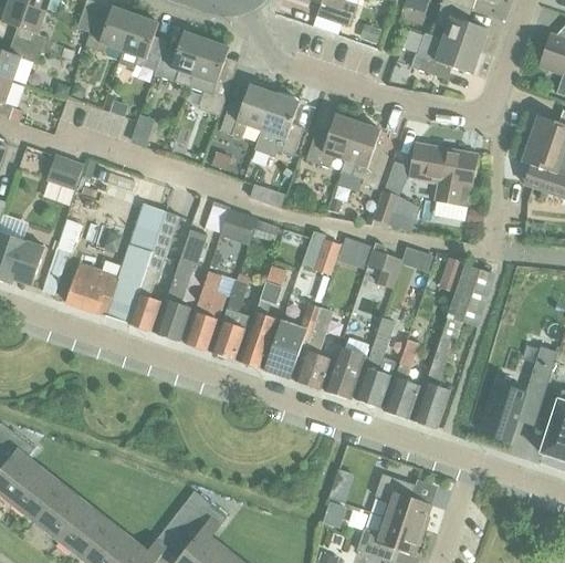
[(18,27),(13,39),(42,49),(46,37),(38,34),(46,10),(17,0),(9,0),(2,21),(18,27)]
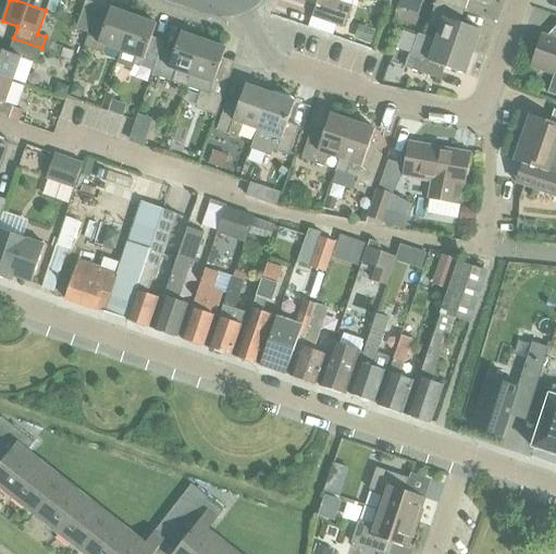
[(16,0),(46,10),(49,0),(16,0)]
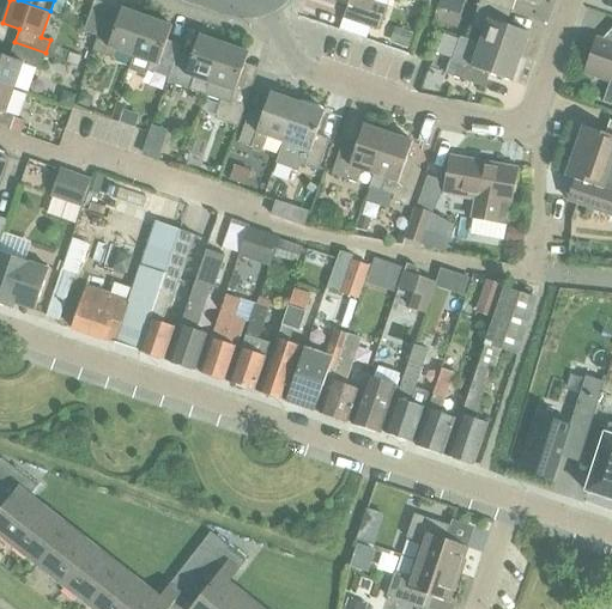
[(83,29),(97,35),(103,16),(108,4),(97,0),(94,0),(83,29)]
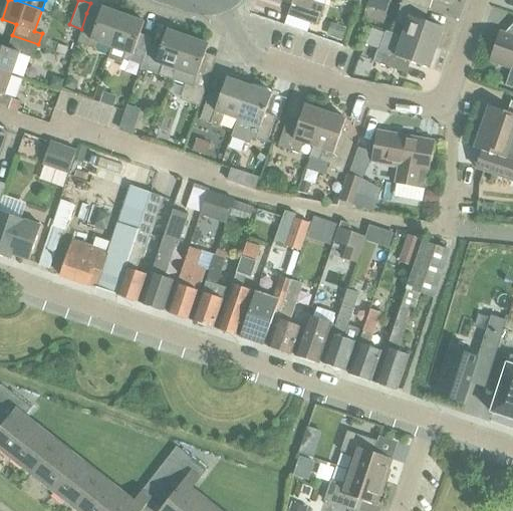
[(285,0),(291,2),(284,22),(307,30),(310,22),(316,24),(324,3),(315,0),(285,0)]
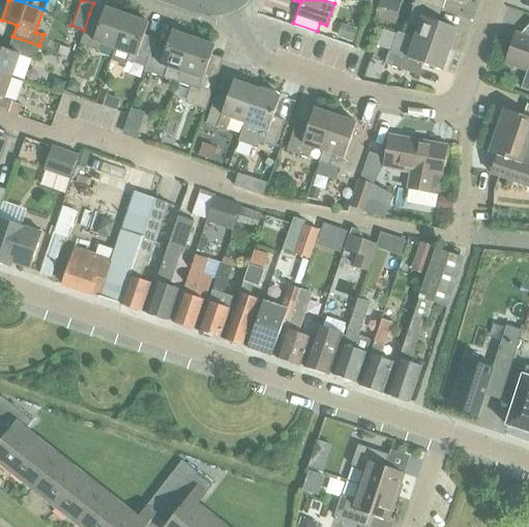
[(418,25),(414,35),(449,48),(457,26),(438,20),(442,8),(419,0),(413,0),(407,21),(418,25)]
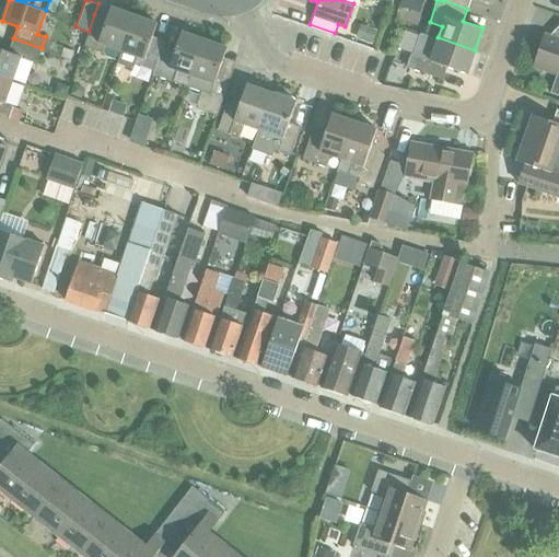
[(443,0),(467,9),(469,0),(481,0),(491,3),(492,0),(443,0)]
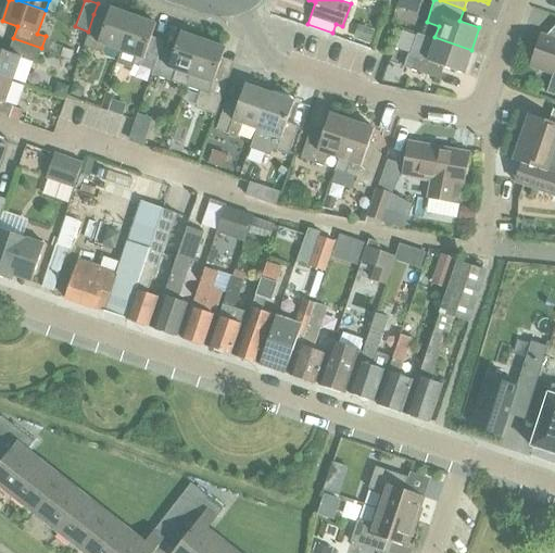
[(106,44),(121,49),(133,14),(110,5),(105,19),(93,14),(88,32),(84,44),(104,51),(106,44)]
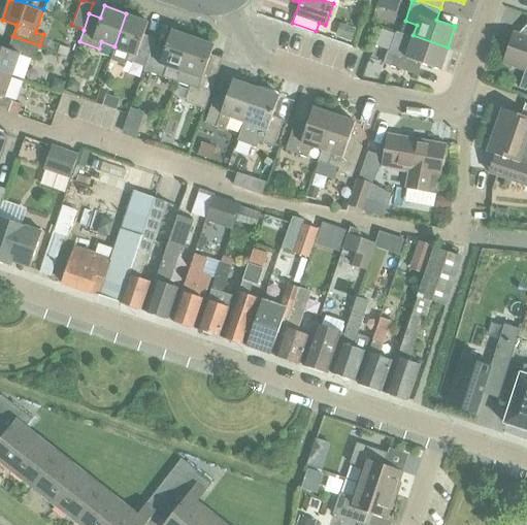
[(114,46),(110,57),(125,62),(126,59),(145,65),(153,43),(155,36),(144,33),(149,21),(126,13),(114,46)]
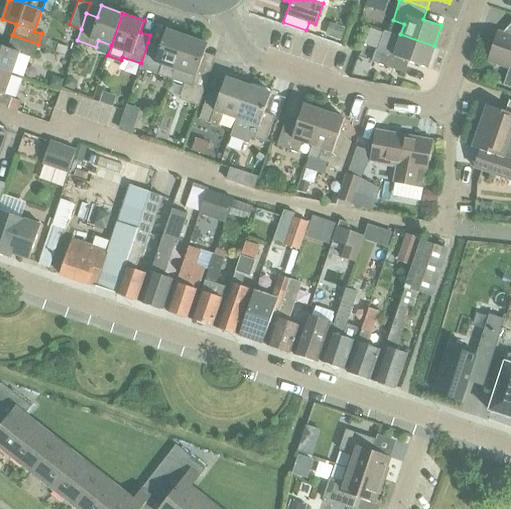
[(498,30),(488,59),(509,66),(503,83),(510,85),(510,26),(508,34),(502,31),(498,30)]
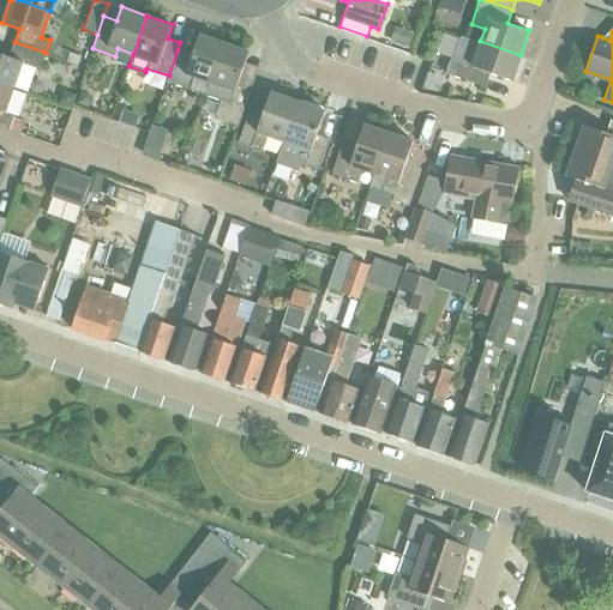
[(168,80),(206,94),(224,42),(199,34),(191,55),(178,50),(169,76),(168,80)]
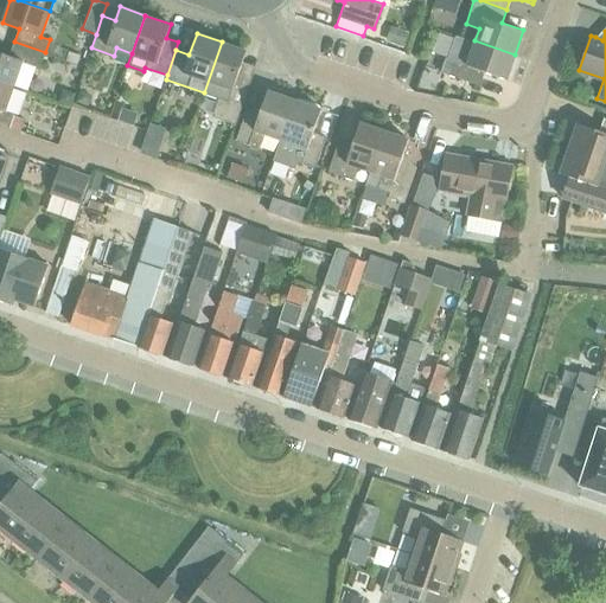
[(515,55),(474,40),(457,34),(448,57),(445,56),(440,70),(480,84),(484,71),(506,78),(515,55)]
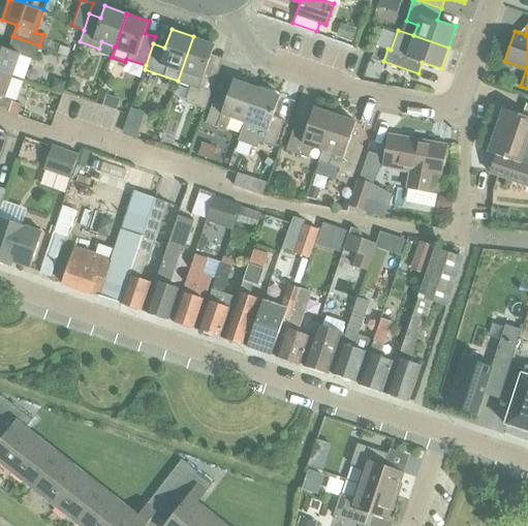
[(0,69),(11,74),(20,53),(35,59),(39,45),(12,36),(8,49),(0,45),(0,69)]
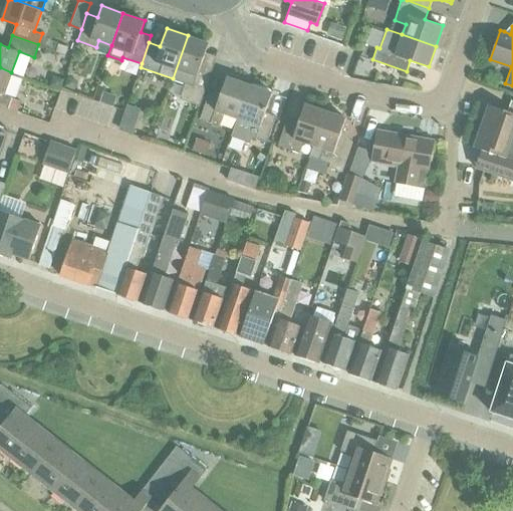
[(188,35),(173,78),(186,82),(180,97),(200,104),(213,64),(202,61),(208,42),(188,35)]
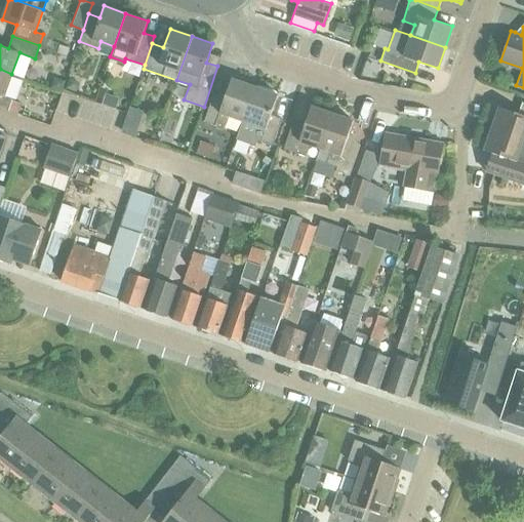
[(11,74),(0,69),(0,107),(7,110),(7,109),(17,113),(22,103),(11,98),(11,97),(4,95),(11,74)]
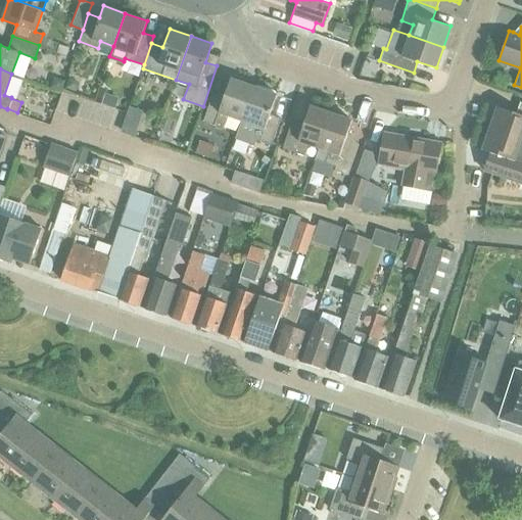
[(228,114),(241,120),(253,85),(230,78),(223,96),(212,93),(202,120),(223,127),(228,114)]
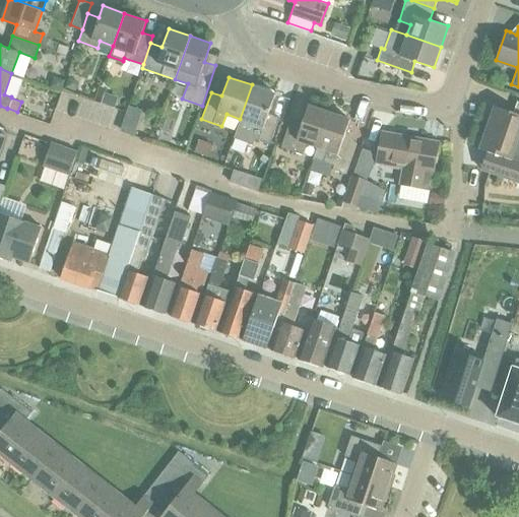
[(252,84),(240,119),(234,135),(248,140),(249,135),(269,143),(278,116),(268,112),(274,92),(252,84)]
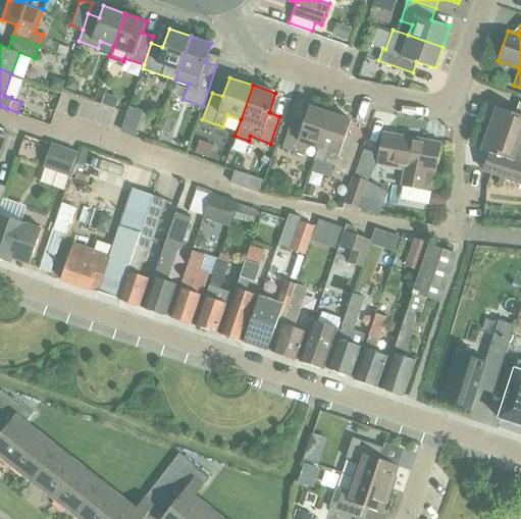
[(496,105),(488,126),(520,138),(520,100),(519,100),(515,112),(496,105)]
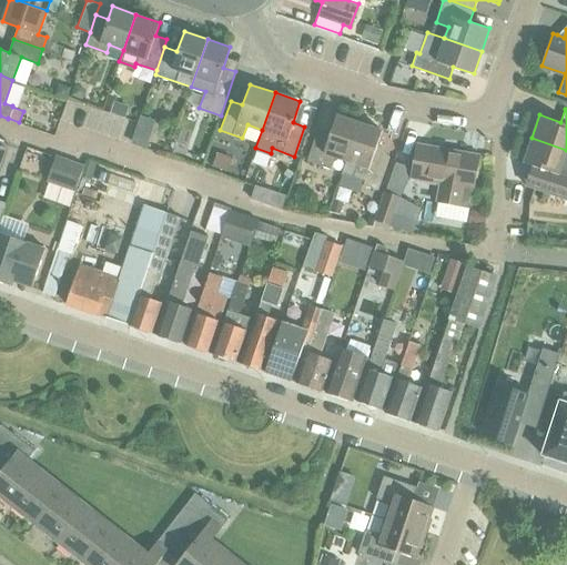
[(334,155),(346,160),(358,121),(336,113),(330,134),(316,130),(306,160),(331,168),(334,155)]
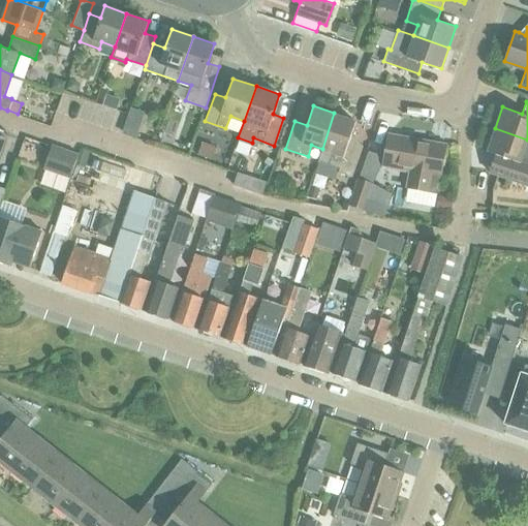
[(123,131),(138,136),(147,112),(131,106),(123,131)]
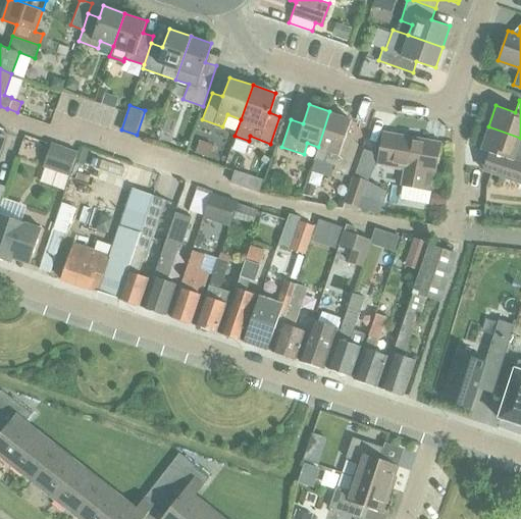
[(329,111),(318,147),(314,157),(334,164),(333,168),(347,173),(358,143),(344,138),(351,118),(329,111)]
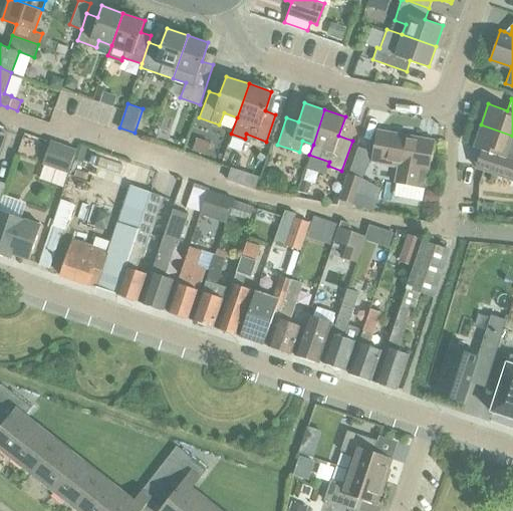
[(512,136),(481,124),(474,146),(487,151),(481,168),(512,178),(512,136)]
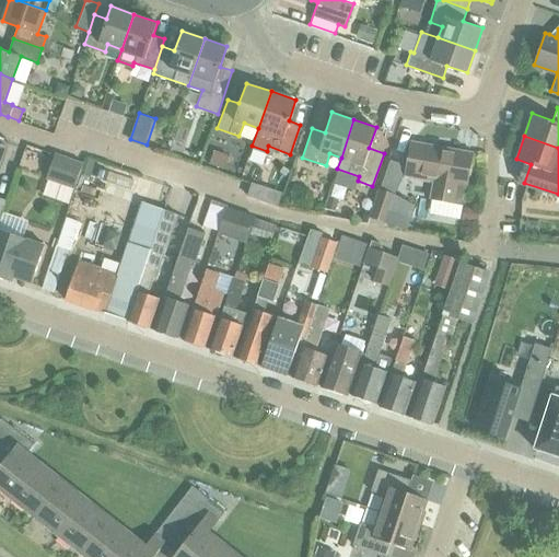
[(212,159),(226,163),(233,143),(218,139),(212,159)]
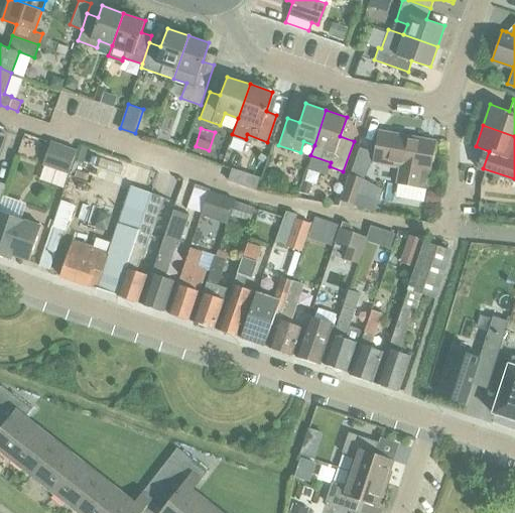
[(379,130),(373,159),(400,164),(397,181),(417,185),(418,183),(426,184),(434,140),(379,130)]
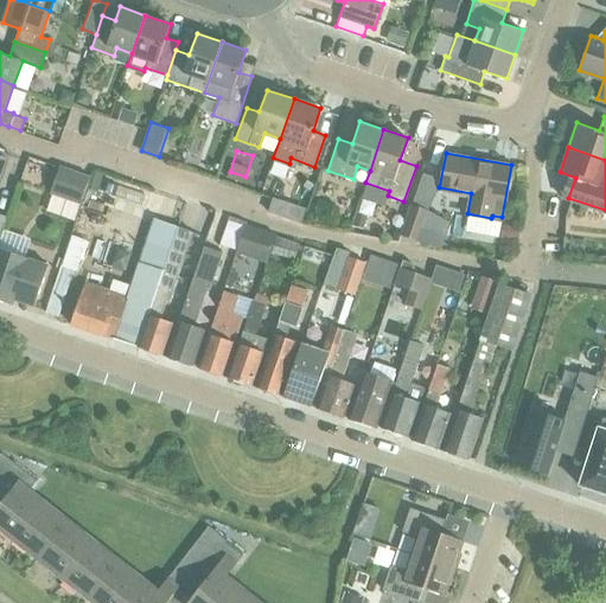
[(50,191),(82,201),(90,177),(59,166),(50,191)]
